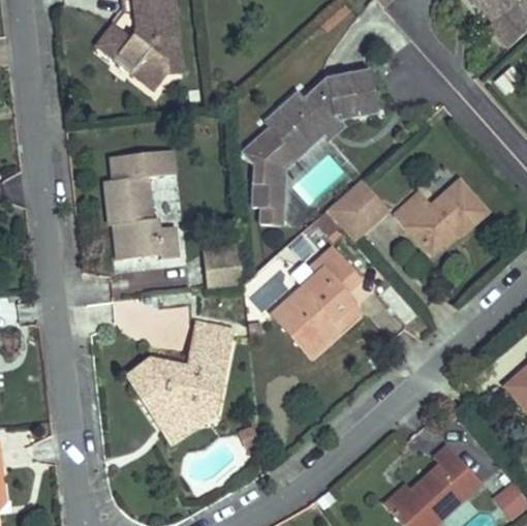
[(131,0),(135,29),(128,37),(112,24),(94,45),(113,59),(116,55),(131,67),(128,71),(152,91),(164,75),(164,72),(180,70),(172,5),(157,7),(156,0),(131,0)]
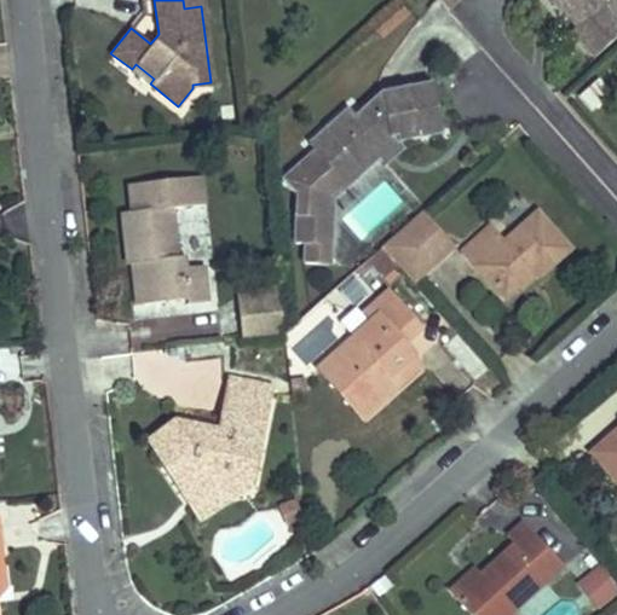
[(569,28),(593,54),(616,32),(616,21),(600,3),(603,0),(554,0),(575,23),(569,28)]
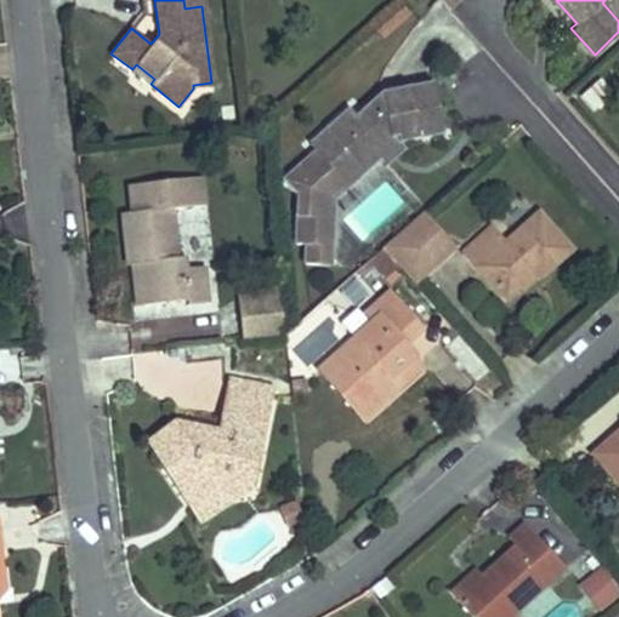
[(132,69),(151,84),(154,79),(136,64),(132,69)]
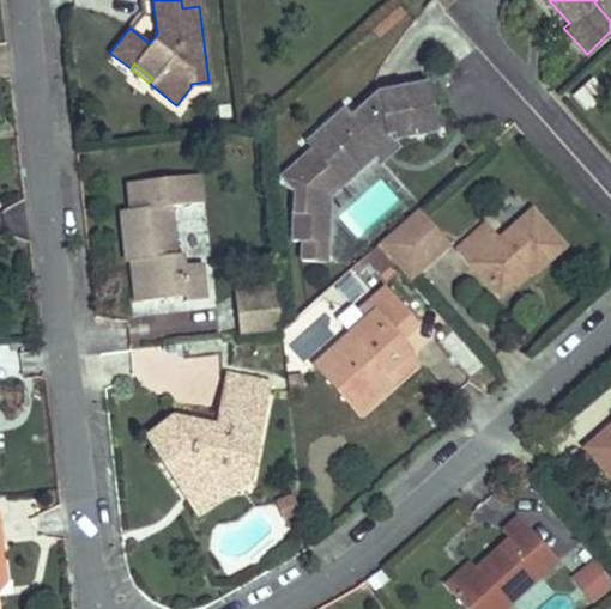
[(391,138),(393,138),(413,134),(412,128),(435,123),(427,79),(376,90),(350,113),(343,104),(303,139),(309,146),(277,175),(292,192),(289,238),(300,239),(327,241),(328,213),(322,213),(324,194),(330,194),(373,156),(374,154),(374,142),(385,133),(389,132),(391,138)]
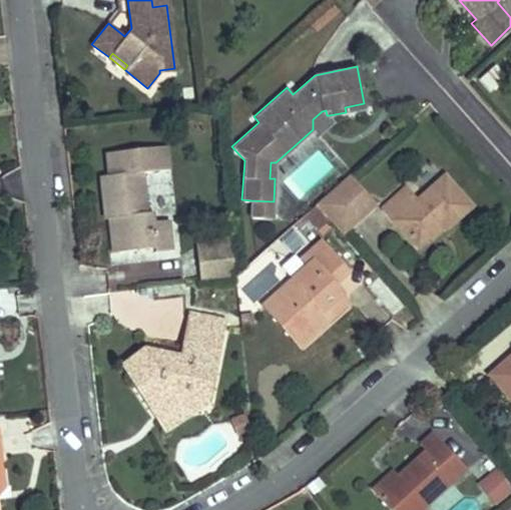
[(365,108),(364,103),(345,107),(346,112),(365,108)]
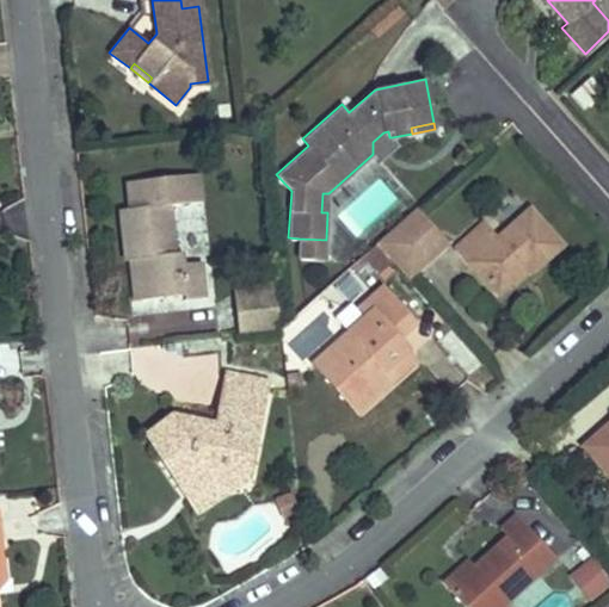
[(389,137),(388,131),(383,132),(373,142),(373,154),(371,155),(377,161),(397,143),(392,137),(389,137)]
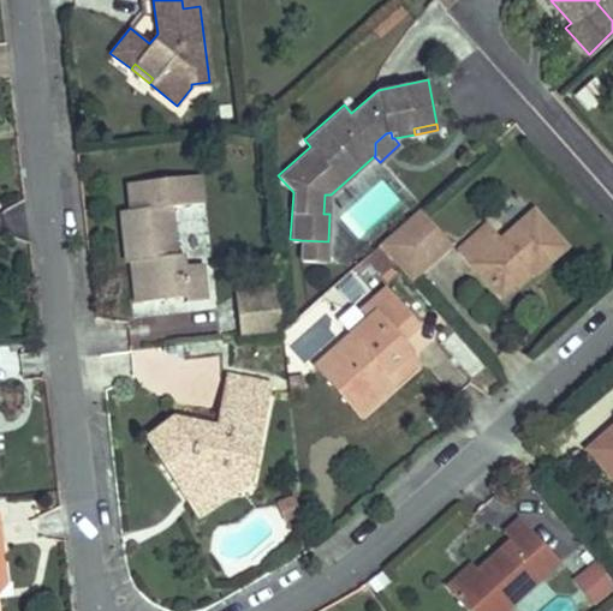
[(119,209),(125,259),(130,259),(136,258),(140,300),(184,295),(184,299),(203,298),(198,262),(182,264),(180,252),(174,253),(168,204),(200,201),(197,174),(126,181),(130,208),(119,209)]
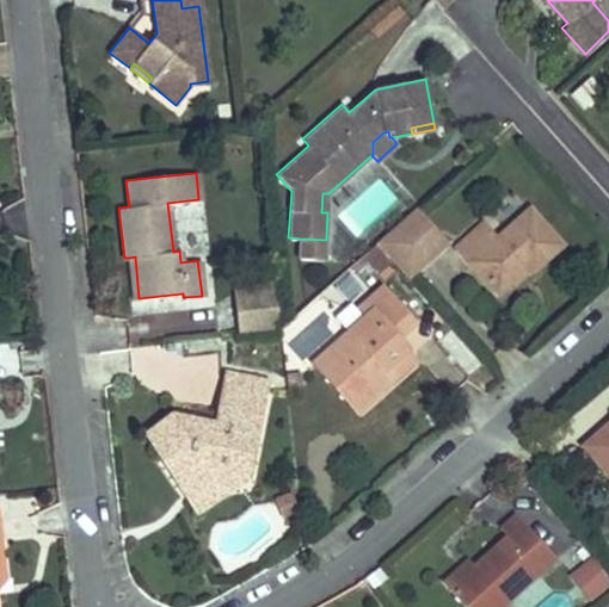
[(444,242),(413,206),(374,242),(391,259),(406,277),(444,242)]
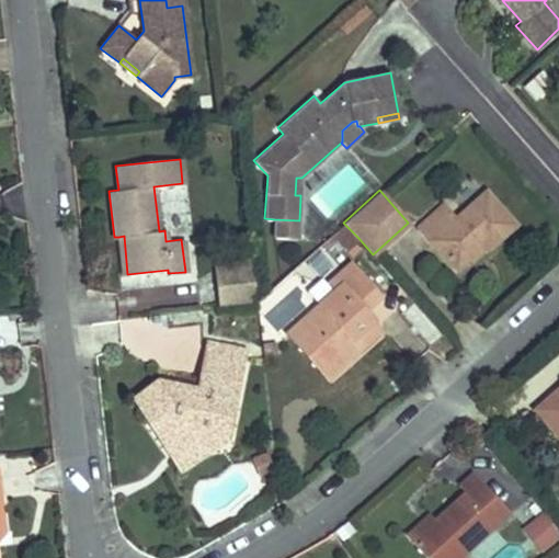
[(442,203),(417,225),(455,269),(469,257),(481,245),(486,250),(515,224),(485,190),(454,217),(442,203)]
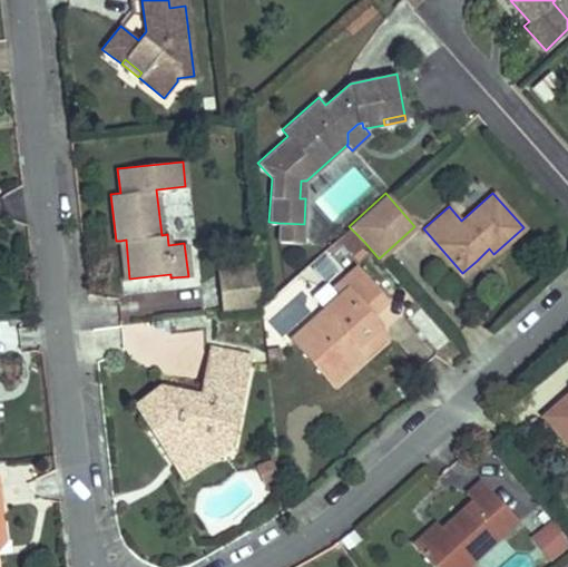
[(277,241),(303,242),(304,224),(278,223),(277,241)]
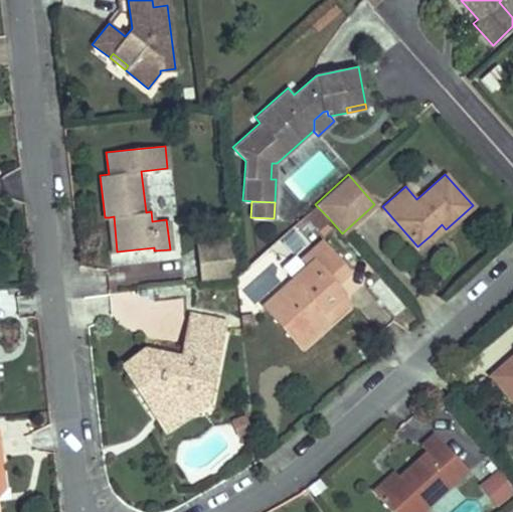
[(295,222),(298,226),(308,217),(317,228),(329,218),(315,204),(295,222)]
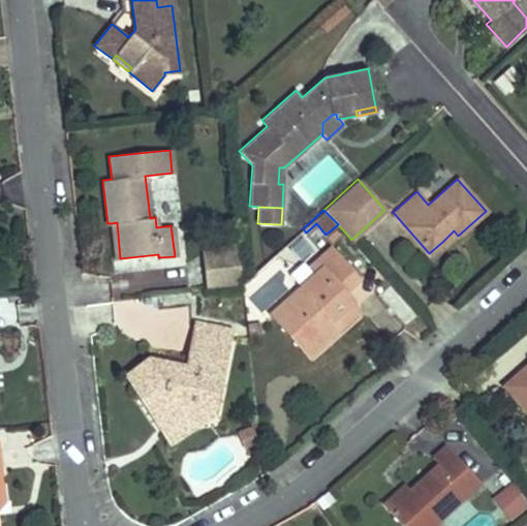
[(120,258),(117,222),(112,223),(115,258),(120,258)]
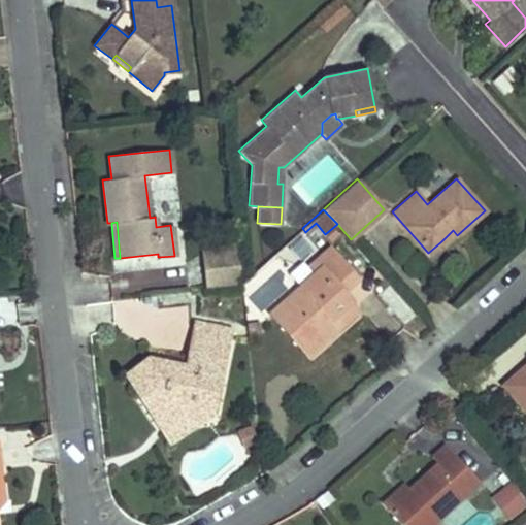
[(457,235),(453,230),(441,241),(445,245),(457,235)]
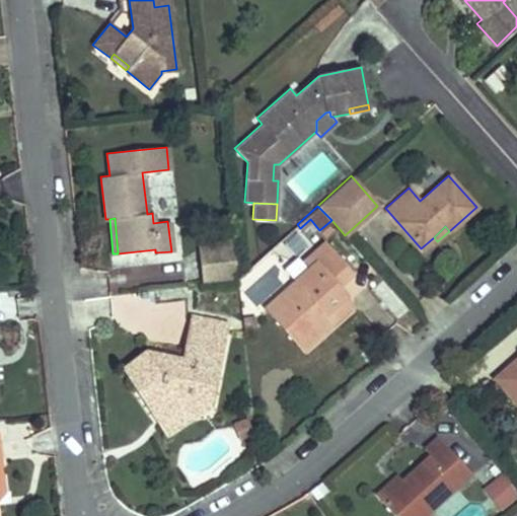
[(294,228),(280,240),(288,248),(302,236),(294,228)]
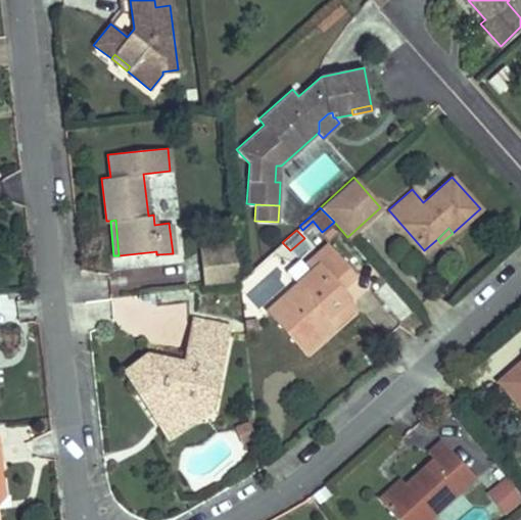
[(234,244),(234,240),(198,243),(199,248),(234,244)]
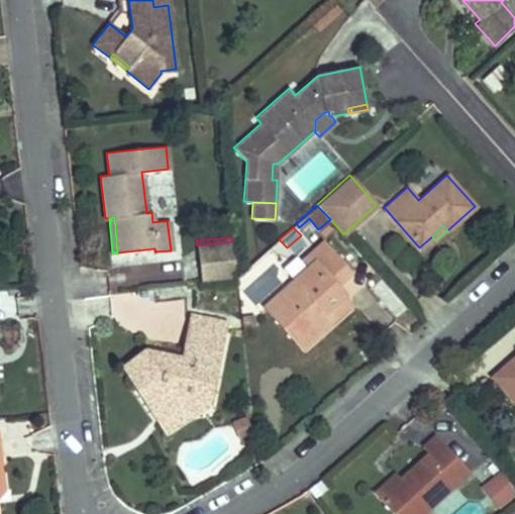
[(197,245),(201,281),(235,277),(231,241),(197,245)]
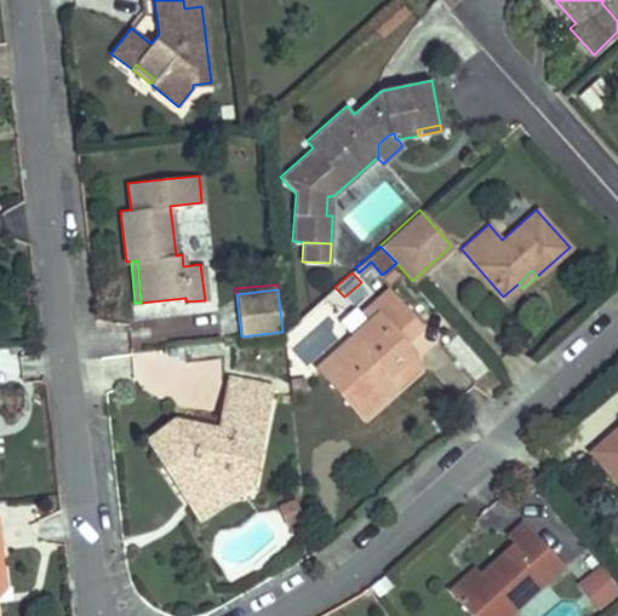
[(419,326),(387,289),(362,310),(370,318),(316,367),(361,416),(395,385),(385,375),(412,352),(402,340),(419,326)]
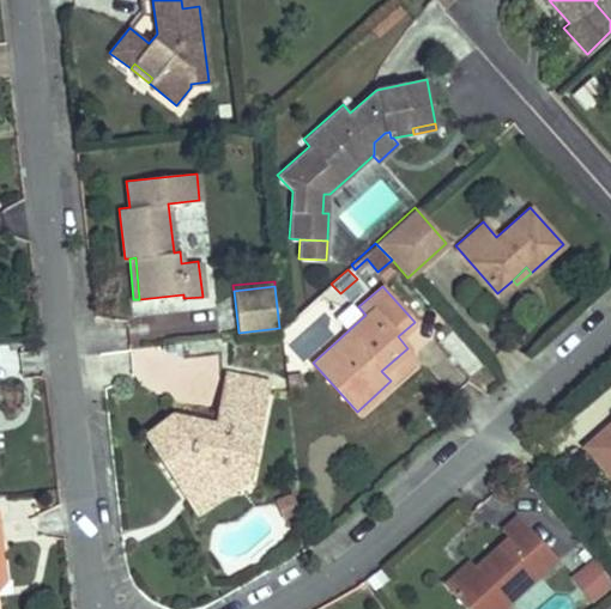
[(407,348),(381,371),(391,381),(417,358),(407,348)]
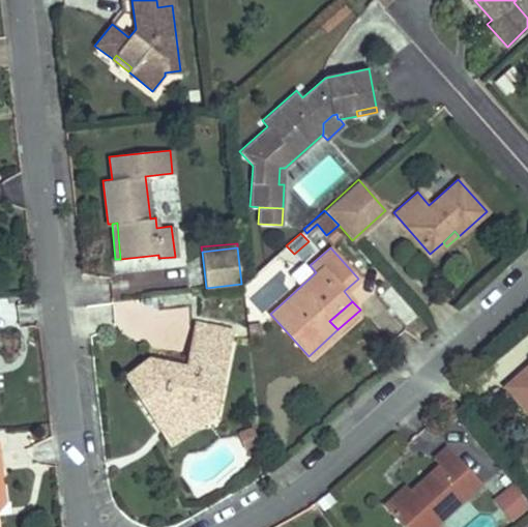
[(230,329),(195,322),(185,368),(148,360),(141,399),(155,419),(177,405),(213,412),(230,329)]
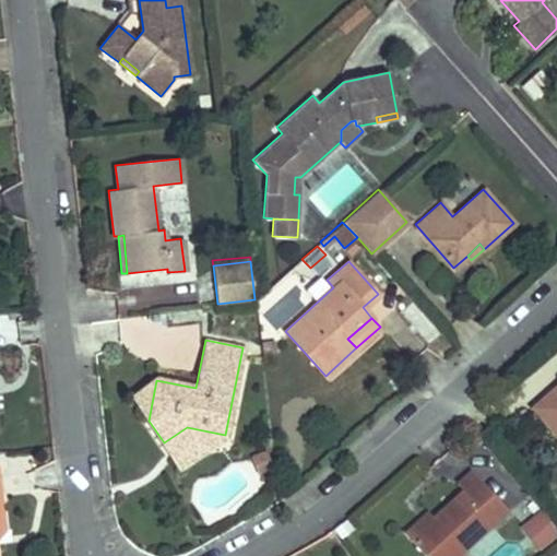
[(260,343),(261,354),(274,352),(273,341),(260,343)]
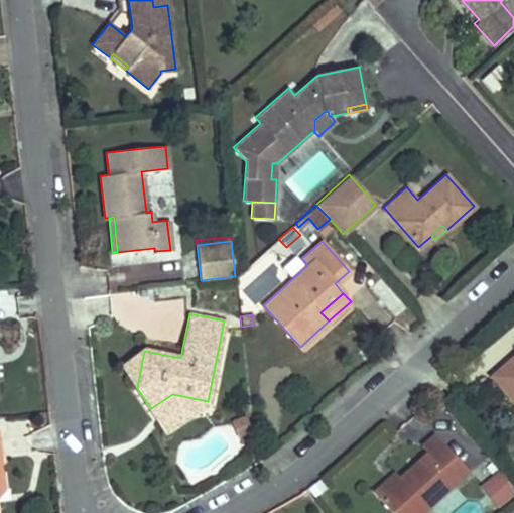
[(137,388),(144,351),(122,366),(137,388)]
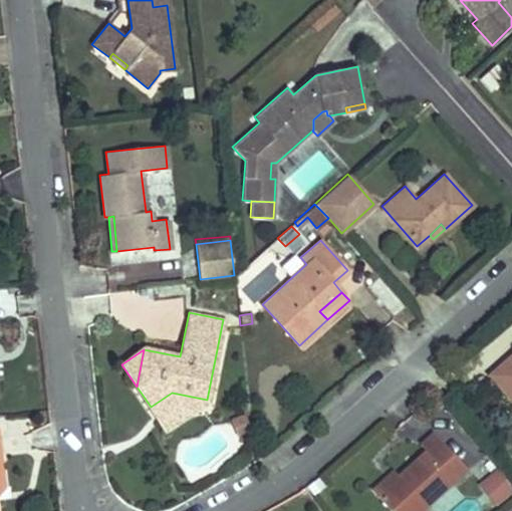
[(511,352),(499,364),(499,374),(505,381),(499,387),(511,400),(511,352)]
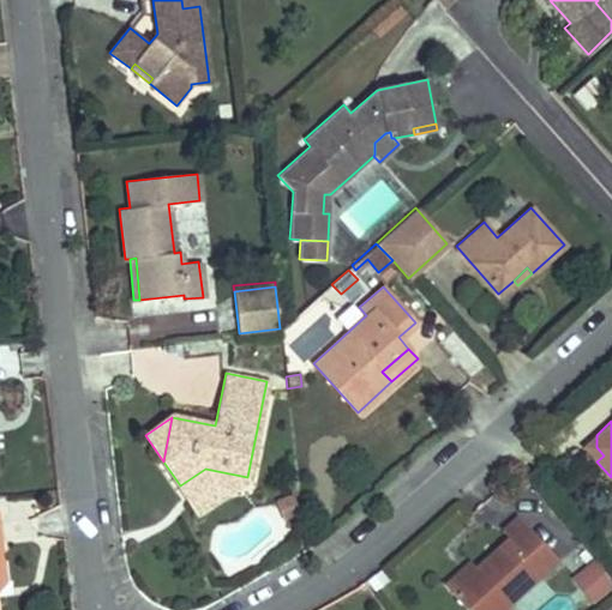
[(597,435),(583,447),(597,461),(604,456),(597,447),(597,435)]
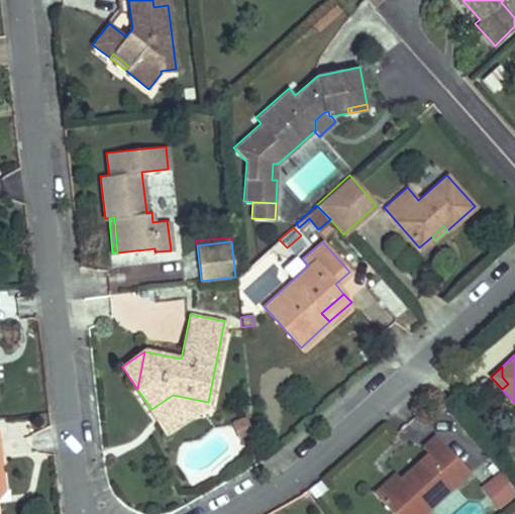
[(173,395),(151,409),(166,431),(208,402),(173,395)]
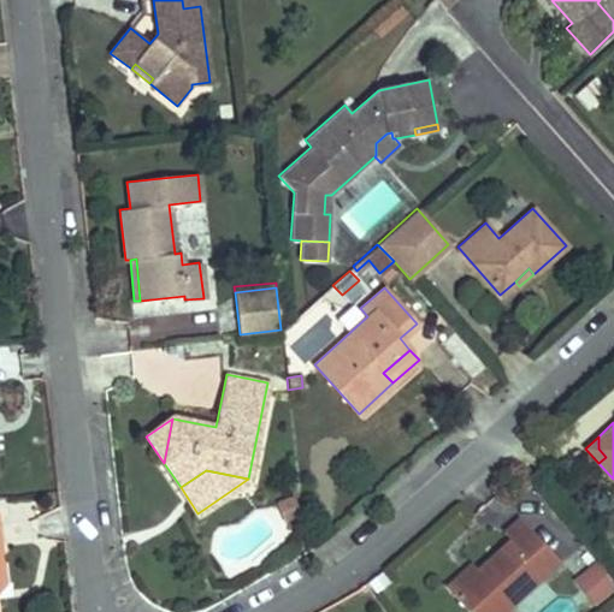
[(291,495),(278,501),(284,517),(299,512),(291,495)]
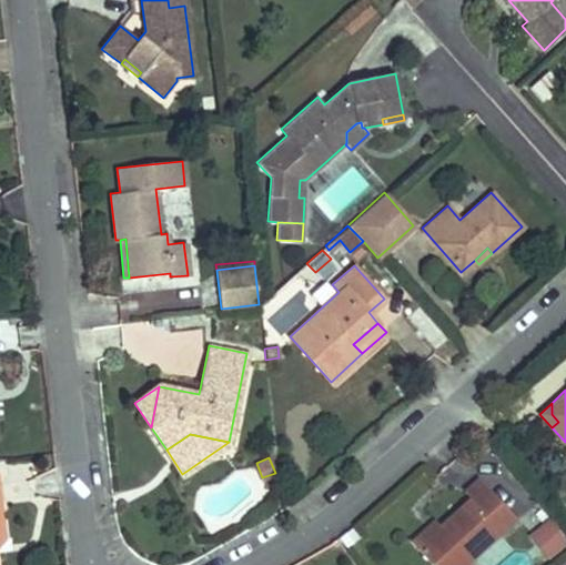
[(463,564),(465,563),(515,518),(476,476),(462,490),(470,497),(436,527),(415,547),(431,564),(463,564)]
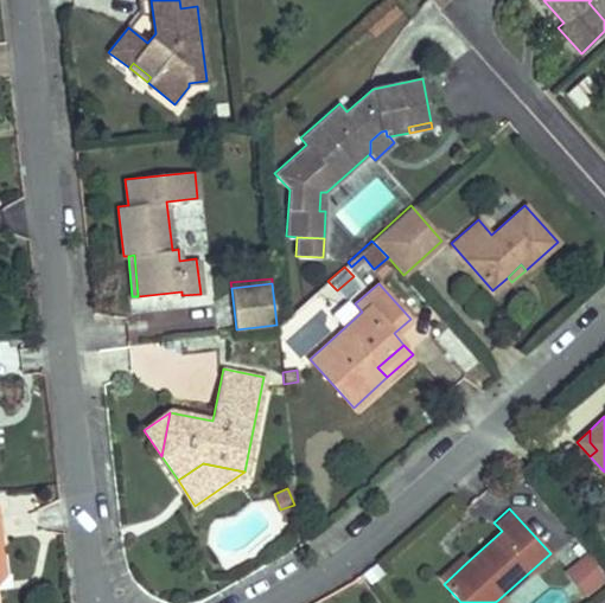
[(568,568),(586,590),(604,576),(585,553),(568,568)]
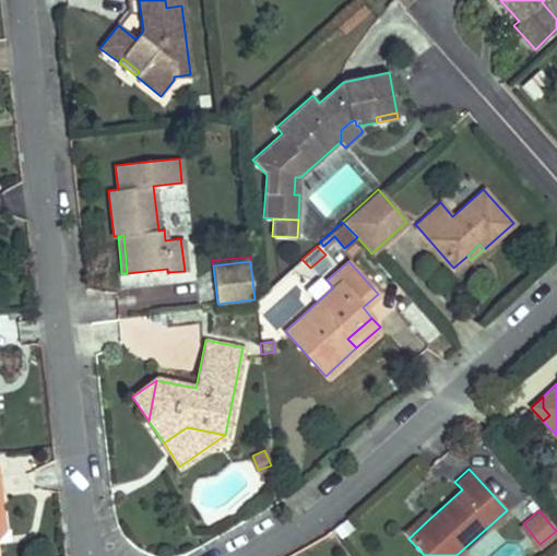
[(403,533),(409,539),(429,519),(425,513),(403,533)]
